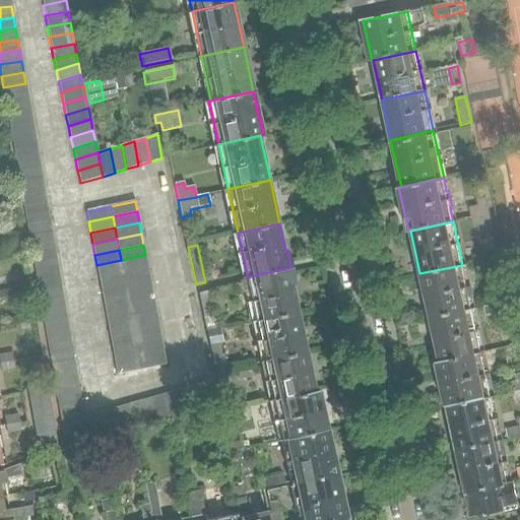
[(121,260),(123,271),(147,266),(145,255),(121,260)]
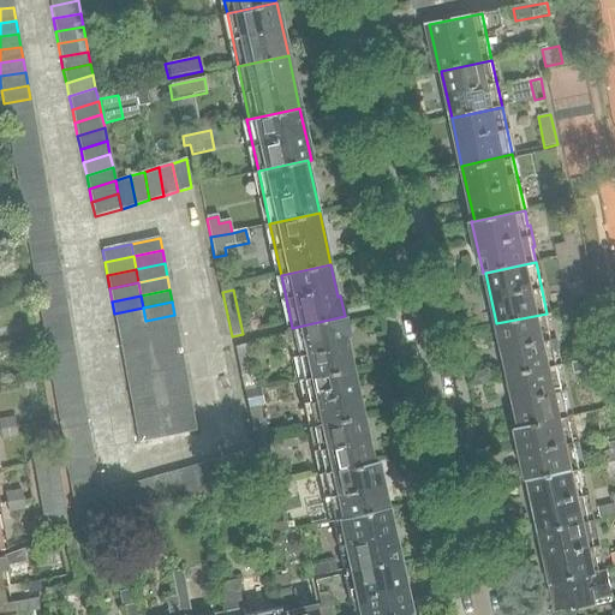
[(143,308),(114,314),(117,327),(145,321),(143,308)]
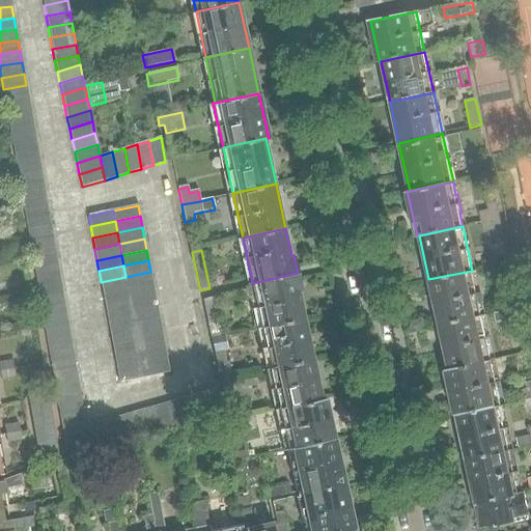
[(482,315),(472,271),(428,279),(439,325),(482,315)]
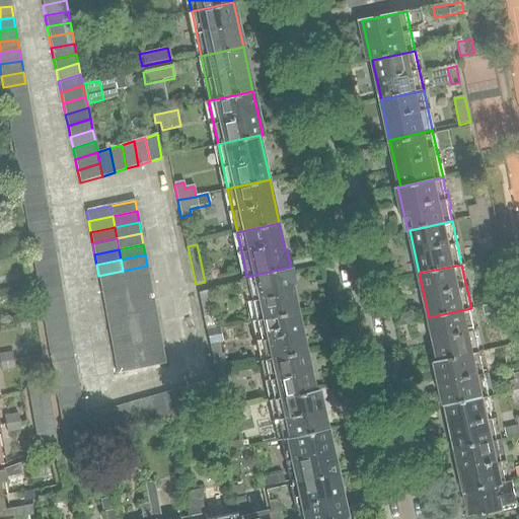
[(123,271),(125,282),(149,277),(147,266),(123,271)]
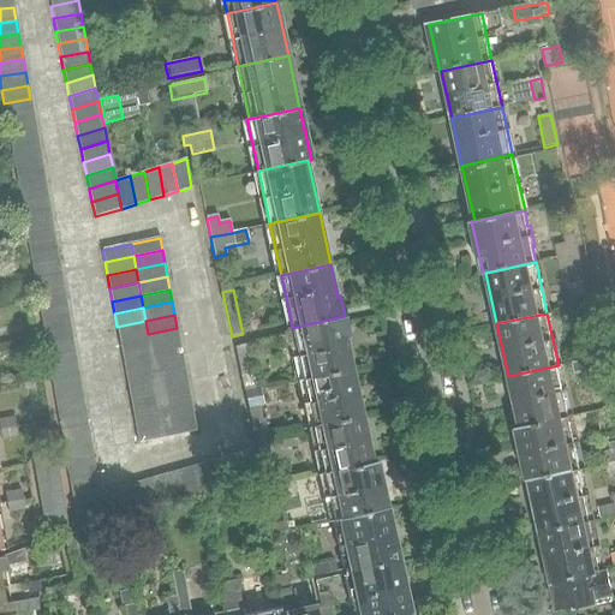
[(292,328),(304,380),(353,370),(346,338),(350,336),(345,316),(292,328)]
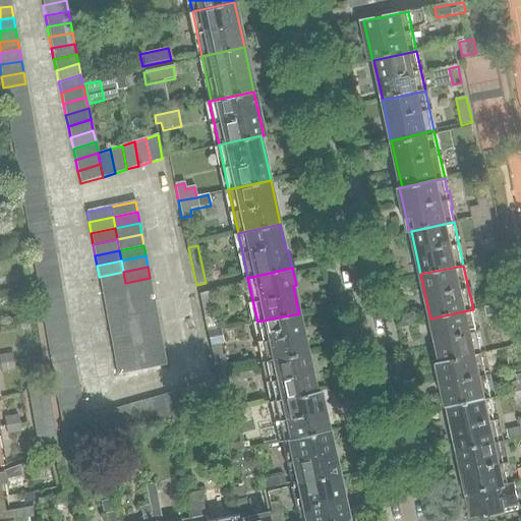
[(123,272),(99,277),(101,288),(125,283),(123,272)]
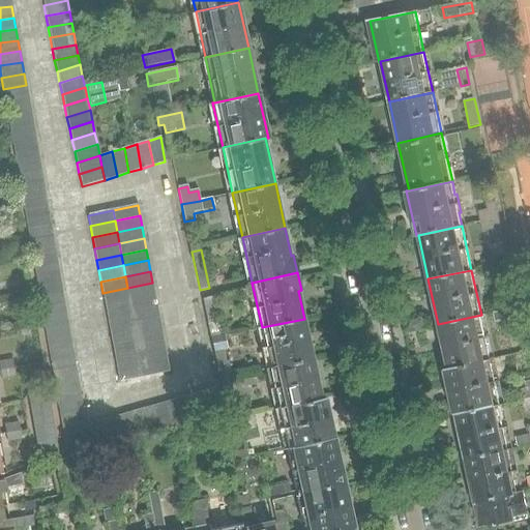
[(127,288),(129,299),(154,294),(152,283),(127,288)]
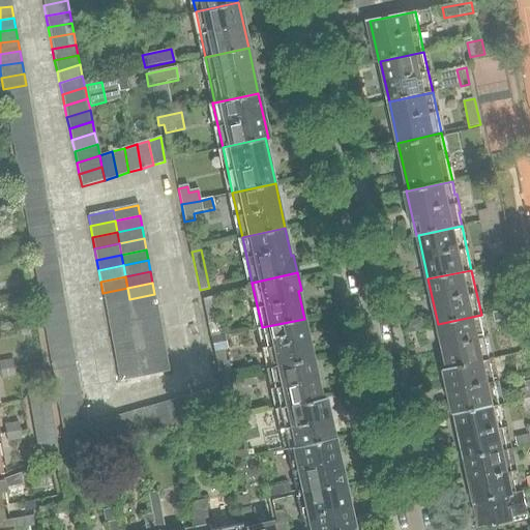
[(127,288),(102,293),(105,304),(129,299),(127,288)]
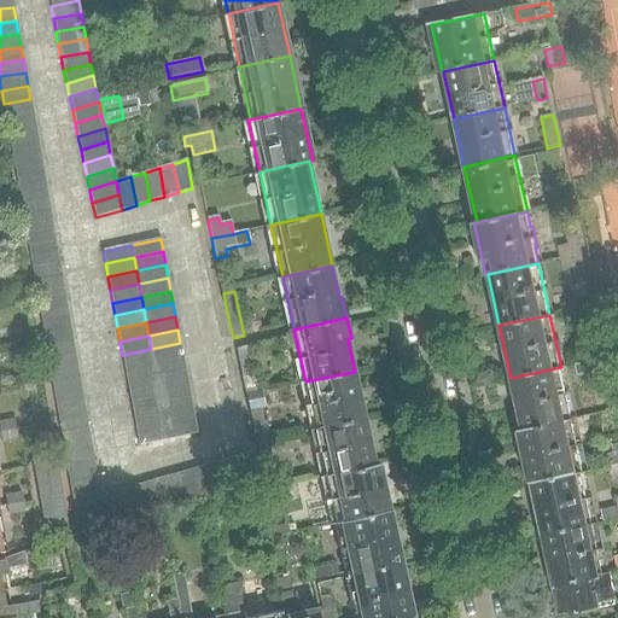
[(151,349),(153,361),(182,356),(180,343),(151,349)]
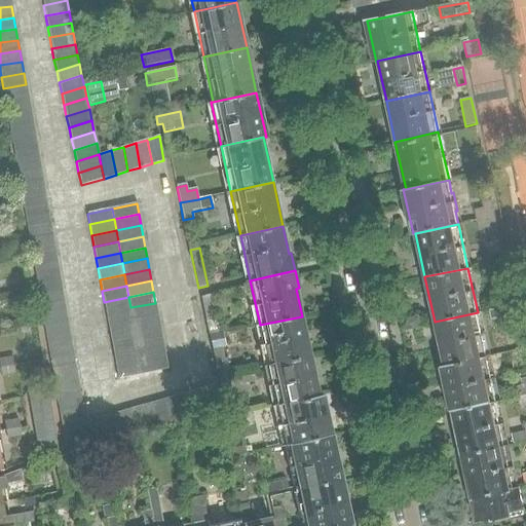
[(215,320),(210,296),(200,298),(205,322),(215,320)]
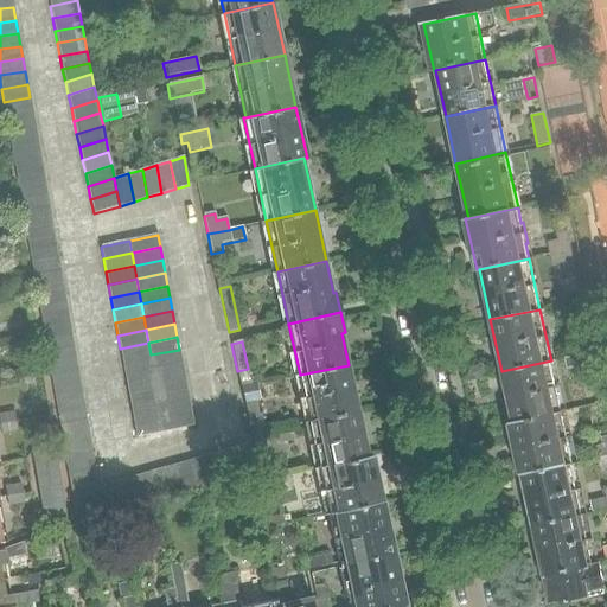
[(148,343),(120,349),(122,360),(151,355),(148,343)]
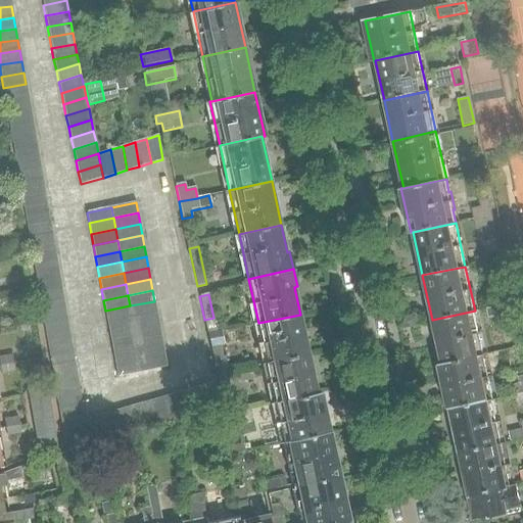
[(130,305),(132,317),(156,312),(154,301),(130,305)]
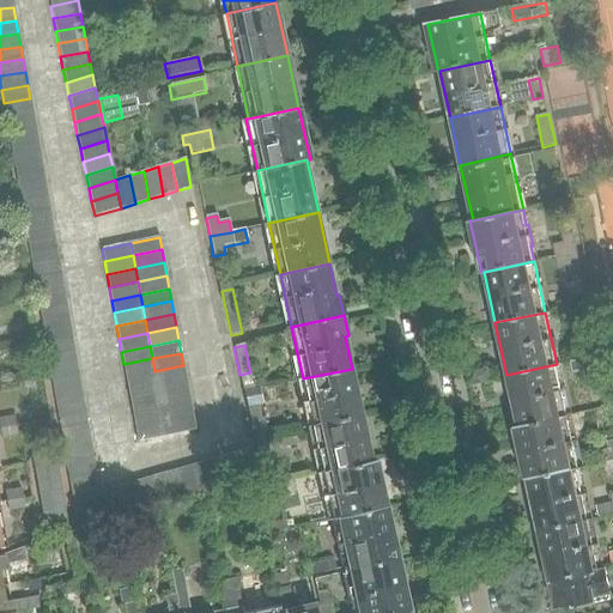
[(152,358),(123,364),(126,377),(155,371),(152,358)]
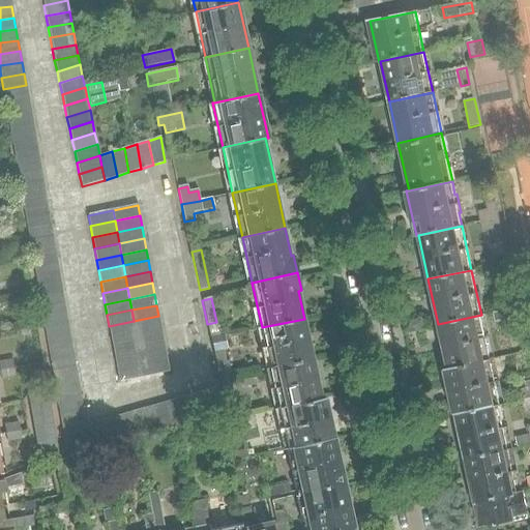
[(491,358),(481,315),(438,324),(447,367),(491,358)]
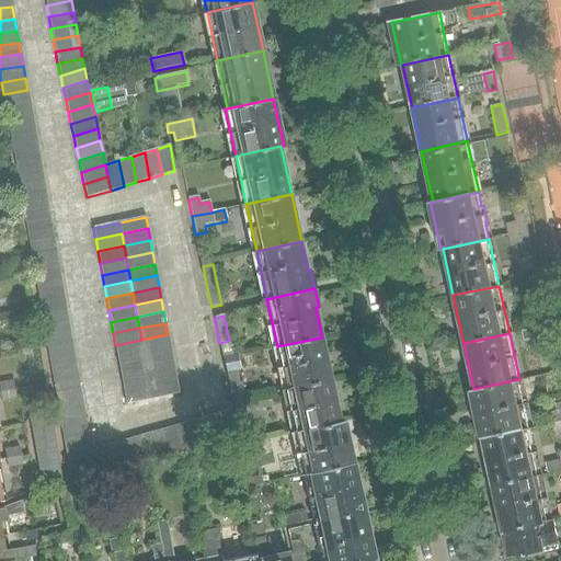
[(141,340),(144,352),(170,346),(168,334),(141,340)]
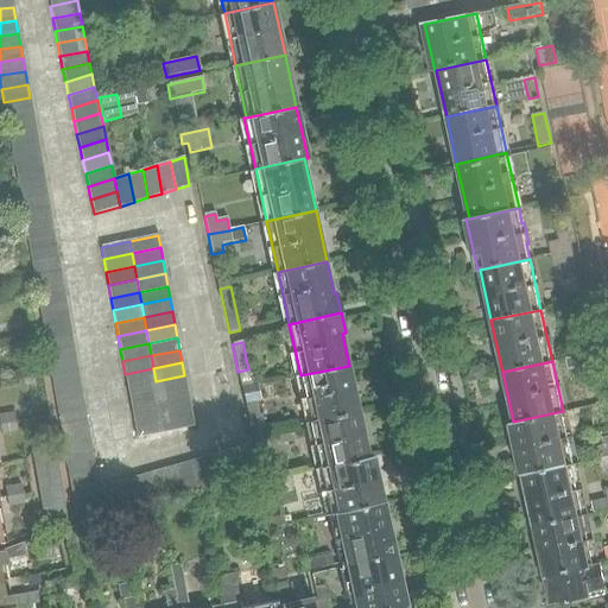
[(301,375),(310,422),(360,411),(349,366),(301,375)]
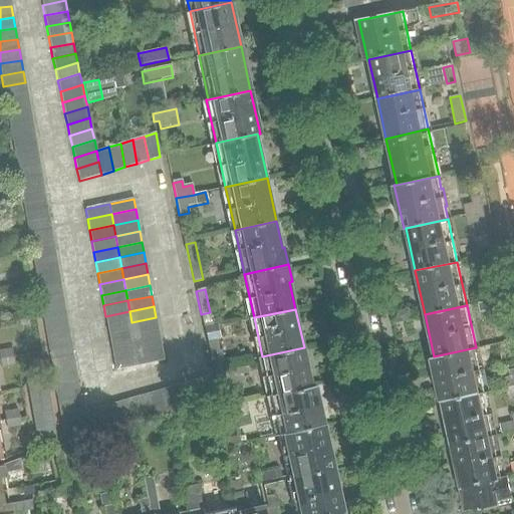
[(130,311),(105,316),(107,327),(132,322),(130,311)]
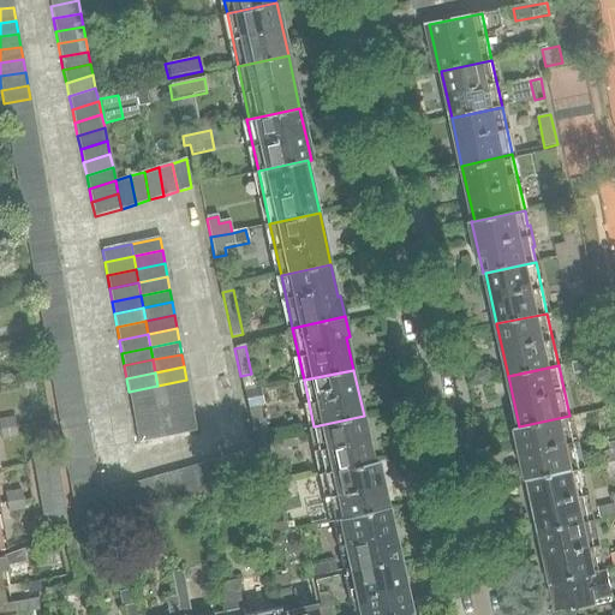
[(157,386),(160,399),(189,393),(186,380),(157,386)]
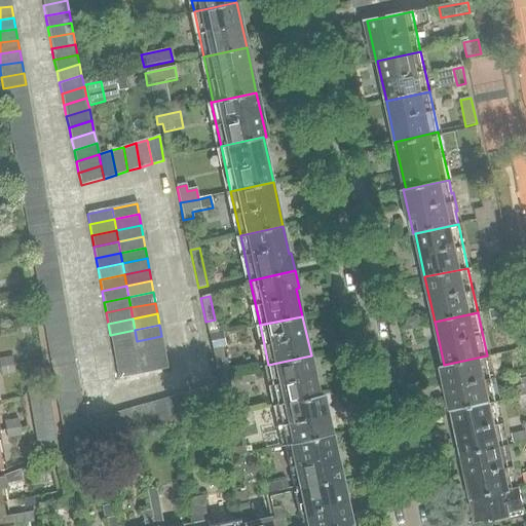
[(135,330),(110,335),(112,346),(137,341),(135,330)]
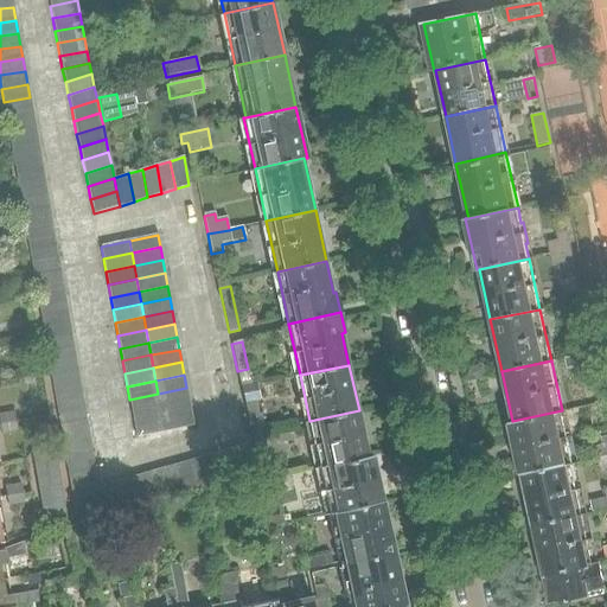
[(240,385),(251,438),(263,434),(251,383),(240,385)]
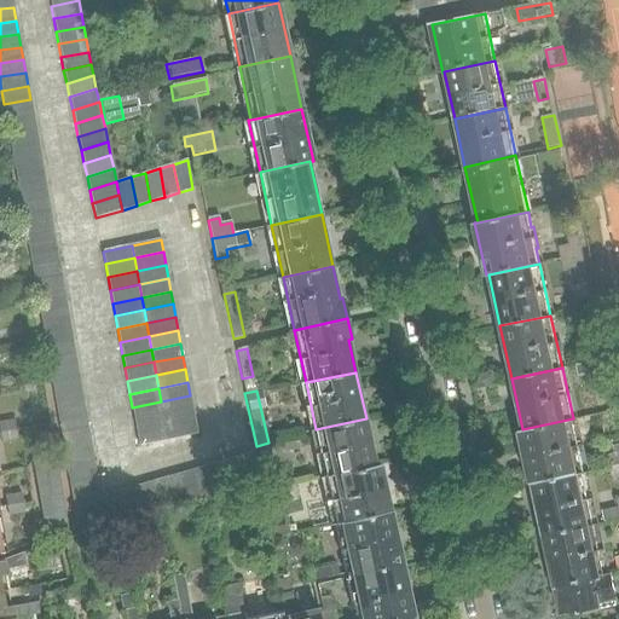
[(161,401),(163,415),(192,409),(190,395),(161,401)]
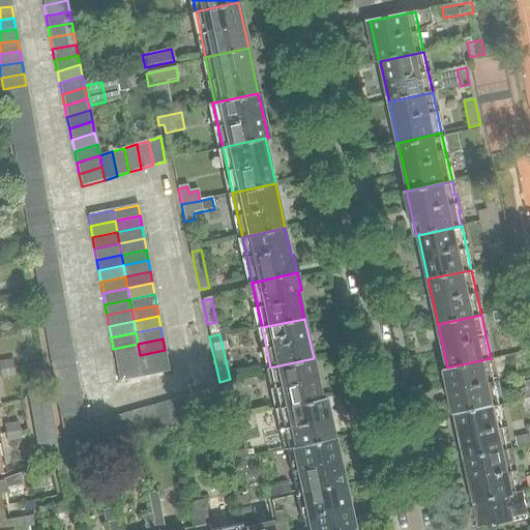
[(138,344),(113,349),(115,360),(140,355),(138,344)]
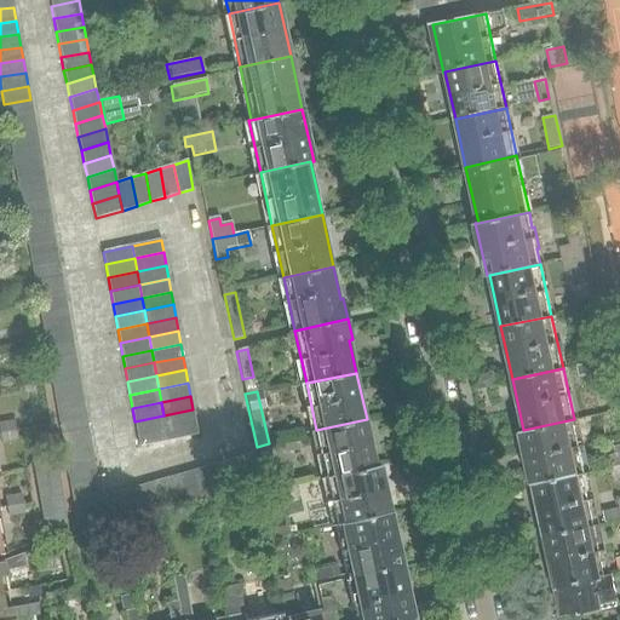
[(164,415),(166,428),(195,422),(193,409),(164,415)]
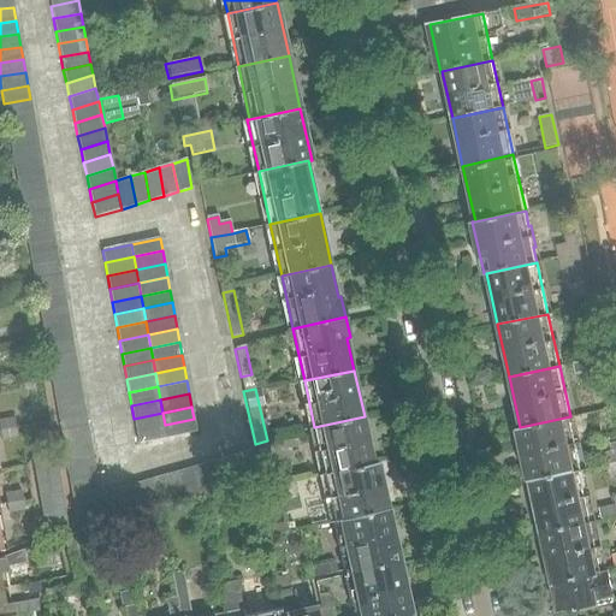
[(163,413),(134,419),(136,431),(165,425),(163,413)]
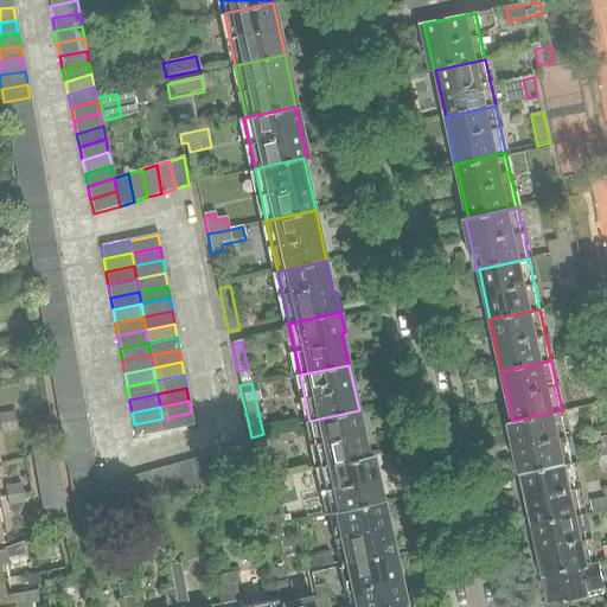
[(310,421),(320,467),(369,457),(359,410),(310,421)]
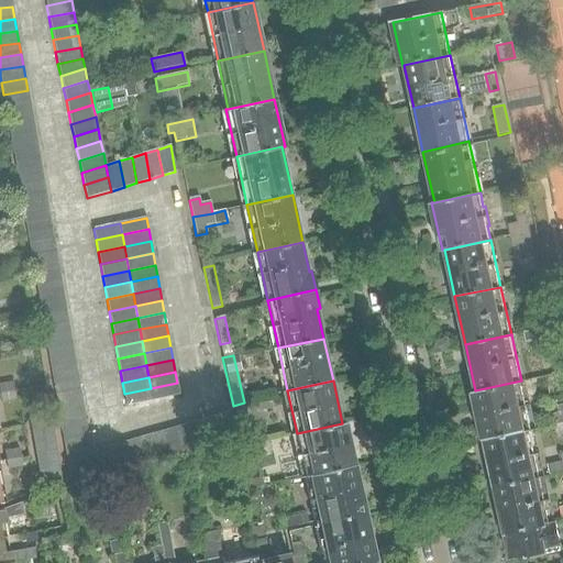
[(483,440),(529,429),(531,429),(521,381),(475,390),(472,392),(483,440)]
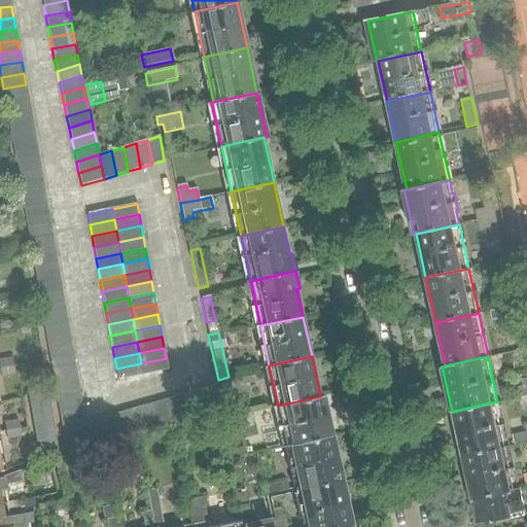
[(15,375),(12,358),(0,360),(0,366),(2,378),(15,375)]
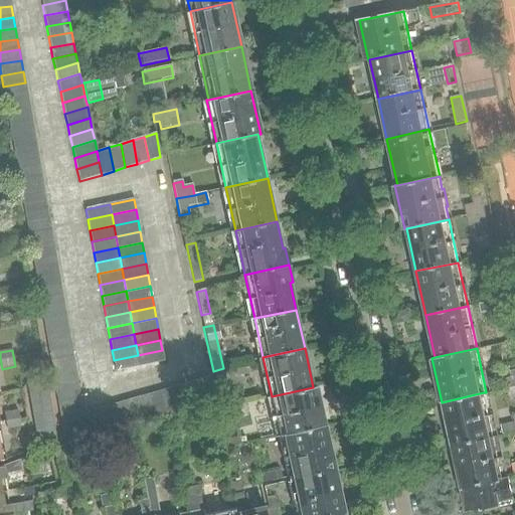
[(138,355),(140,366),(164,361),(162,350),(138,355)]
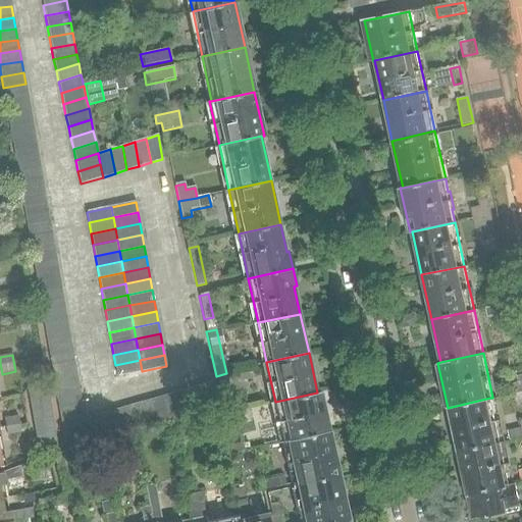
[(140,360),(115,365),(117,376),(142,371),(140,360)]
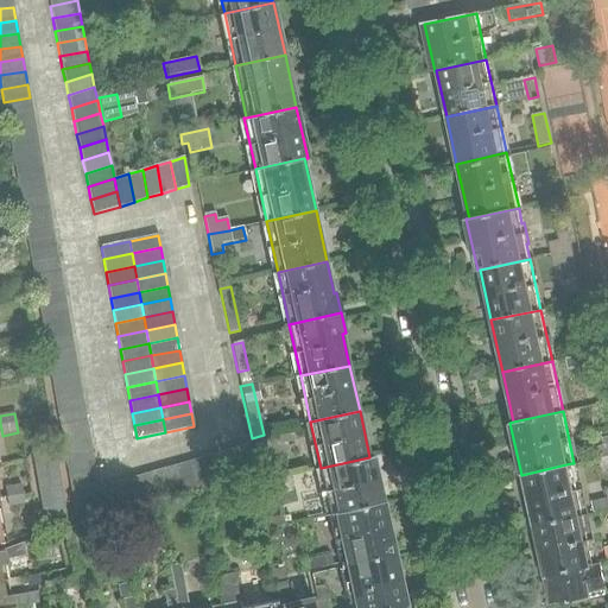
[(270,461),(264,435),(252,438),(258,464),(270,461)]
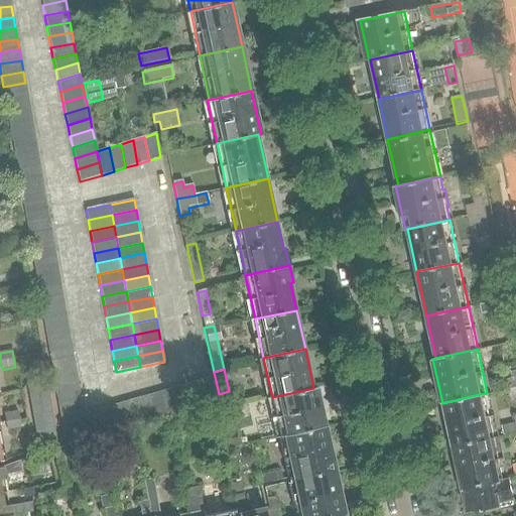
[(53,381),(55,392),(79,388),(77,377),(53,381)]
